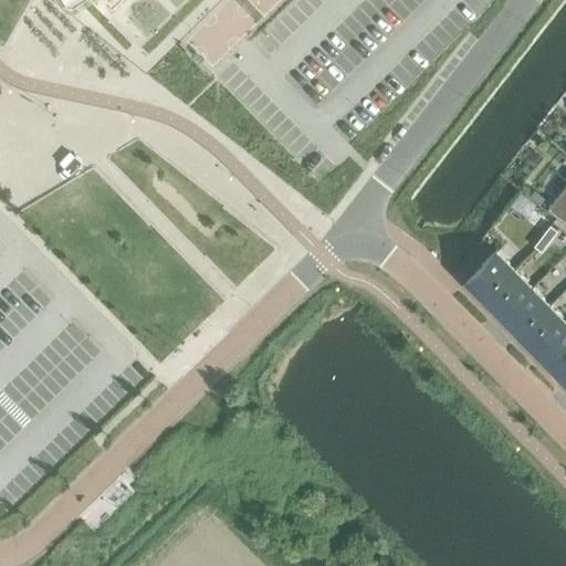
[(565,184),(546,209),(565,223),(565,184)]
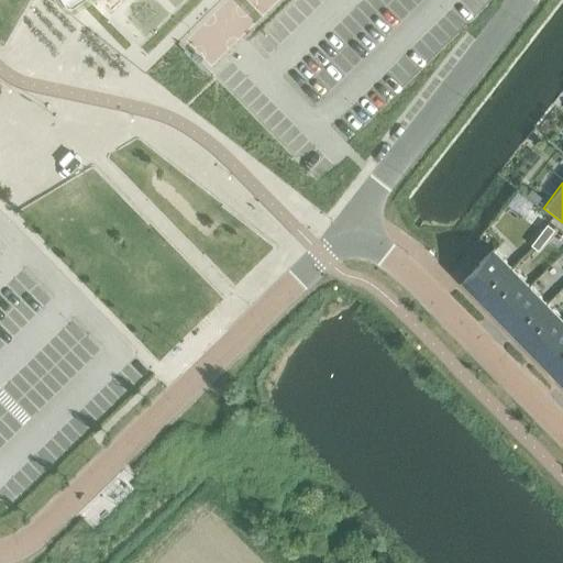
[(539,234),(545,240),(554,229),(547,223),(539,234)]
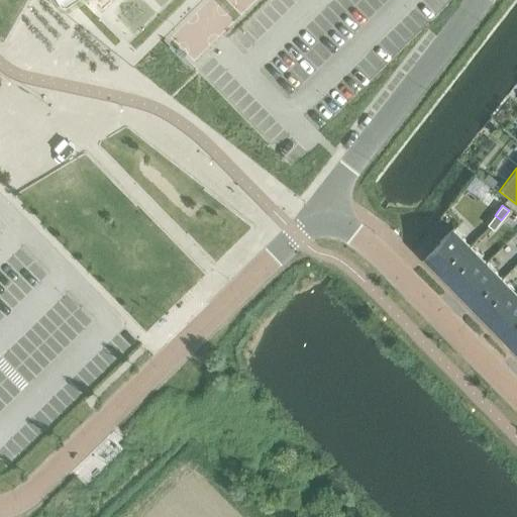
[(494,229),(501,220),(495,215),(488,224),(494,229)]
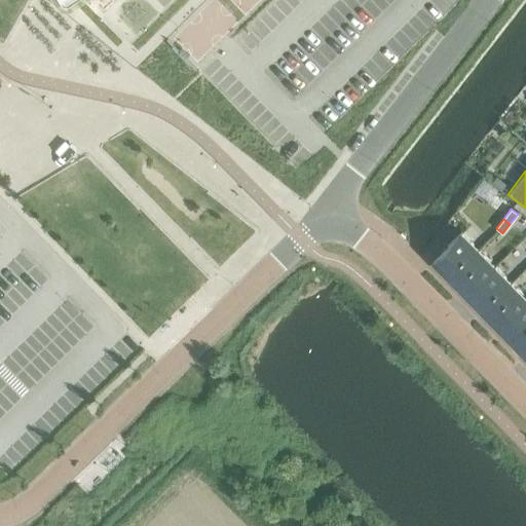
[(442,273),(448,279),(449,277),(478,250),(461,232),(433,260),(444,271),(442,273)]
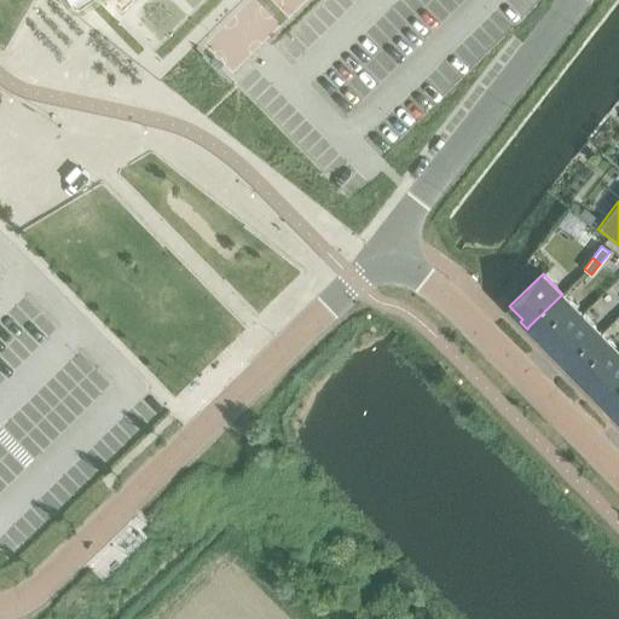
[(536,334),(547,345),(580,312),(562,294),(528,327),(527,329),(534,336),(536,334)]
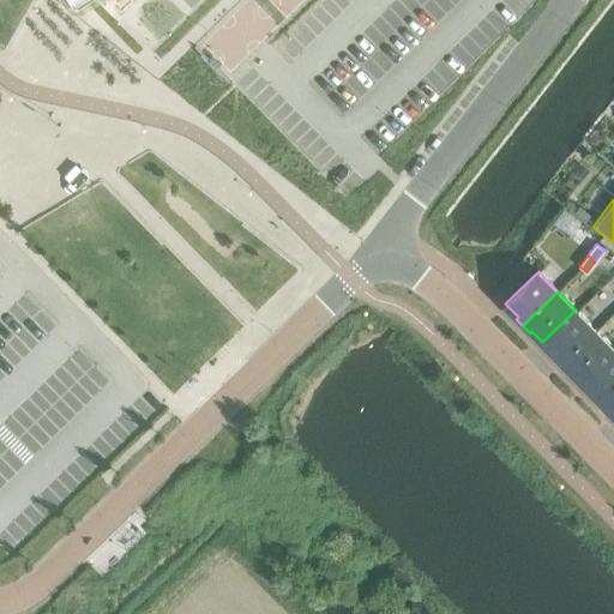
[(552,355),(560,363),(561,362),(595,330),(576,309),(542,342),(554,354),(552,355)]
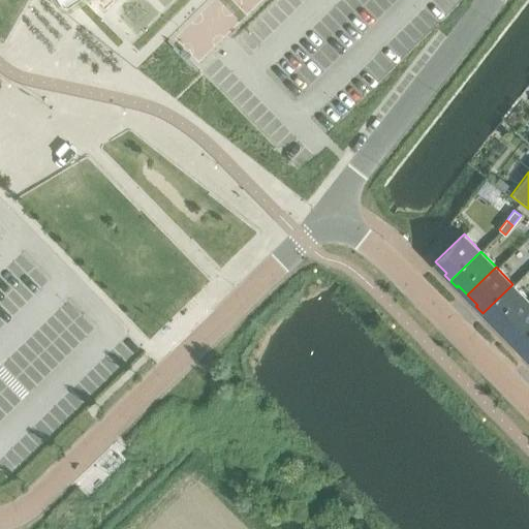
[(491,319),(501,330),(528,302),(528,301),(512,284),(484,312),(483,313),(489,320),(491,319)]
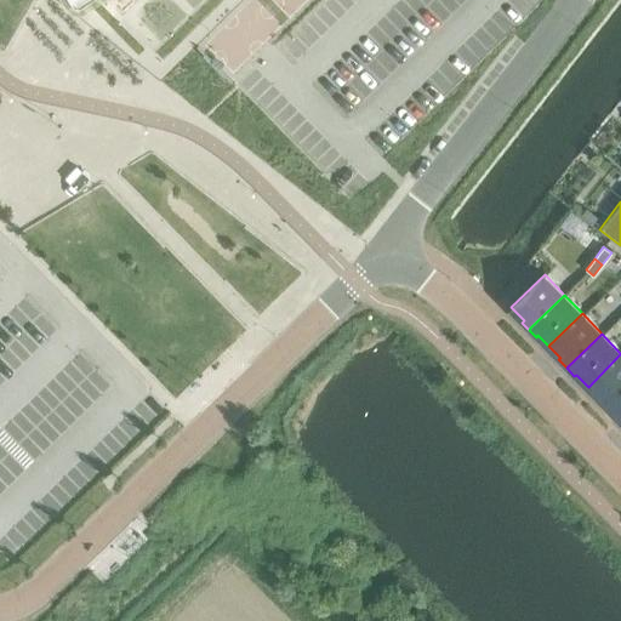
[(620,354),(588,387),(600,399),(598,400),(605,409),(608,406),(620,392),(620,354)]
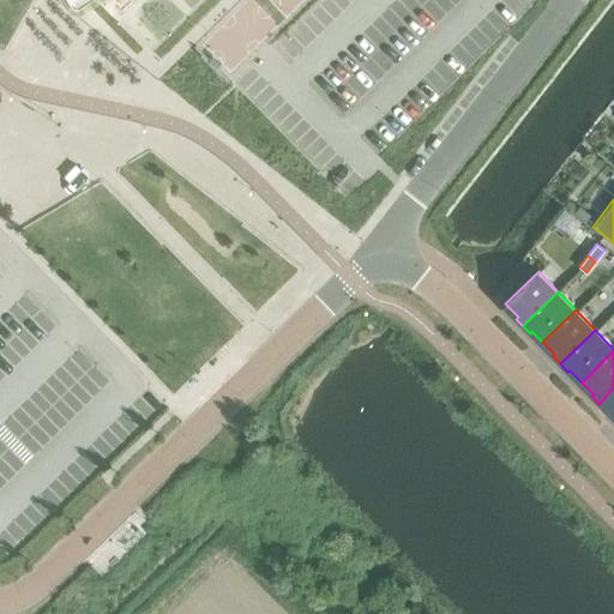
[(613,387),(601,402),(599,404),(606,411),(608,409),(613,415),(613,387)]
